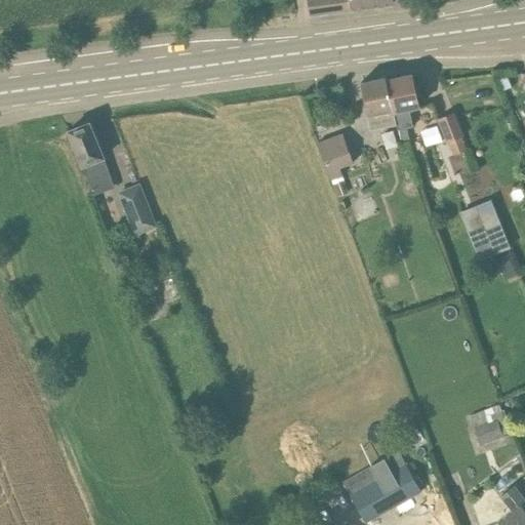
[(309,0),(311,15),(352,9),(350,0),(309,0)]
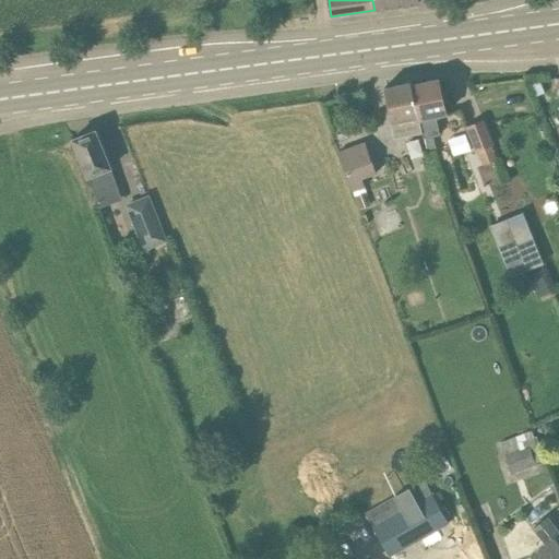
[(372,0),(375,10),(418,3),(417,0),(372,0)]
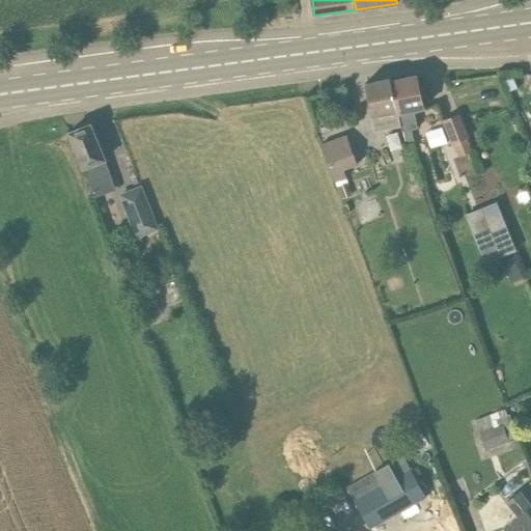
[(401,126),(401,131),(418,128),(414,111),(423,109),(416,75),(391,80),(396,110),(401,126)]
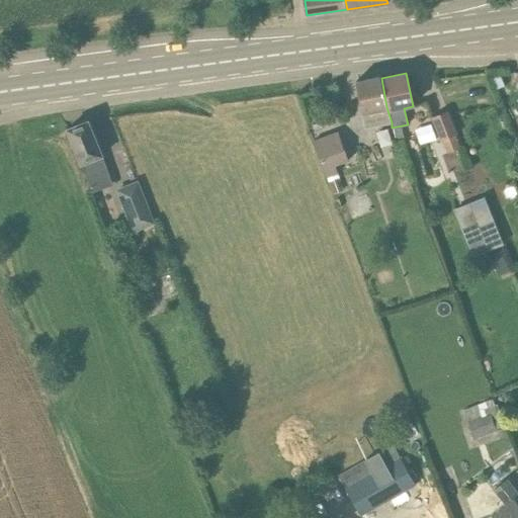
[(386,107),(381,78),(380,77),(356,82),(362,112),(363,112),(366,128),(392,122),(386,107)]
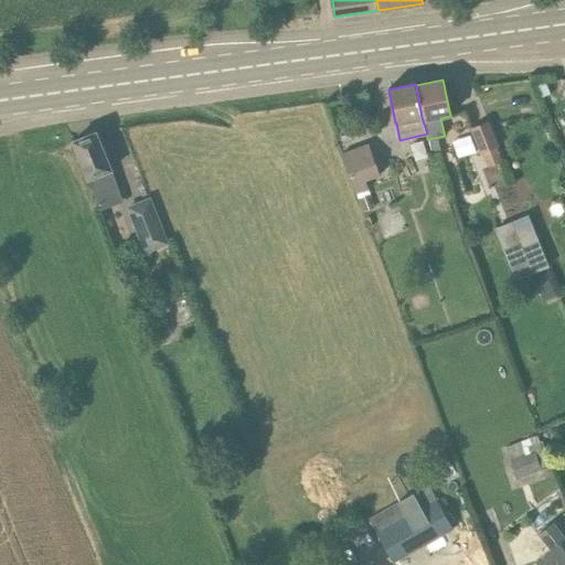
[(502,162),(497,148),(500,147),(489,121),(471,128),(480,153),(482,153),(488,168),(502,162)]
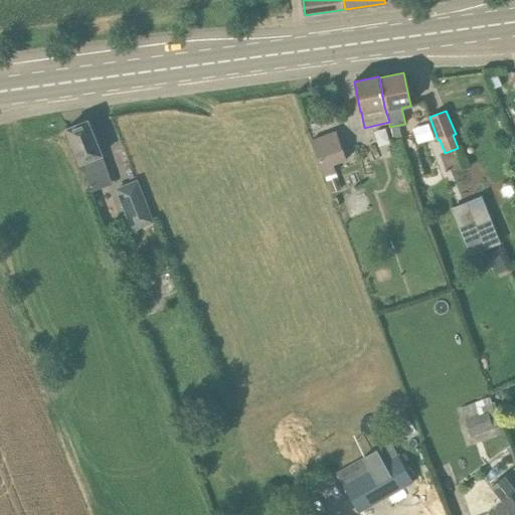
[(92,191),(112,185),(102,157),(97,144),(97,143),(89,121),(67,129),(92,191)]
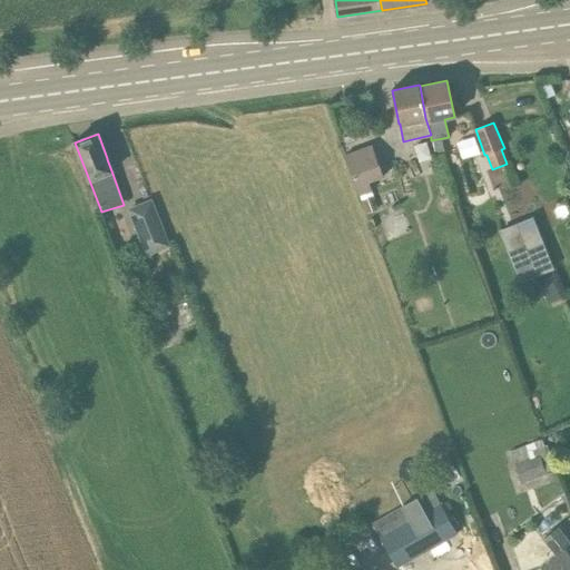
[(441,139),(432,140),(434,154),(443,153),(441,139)]
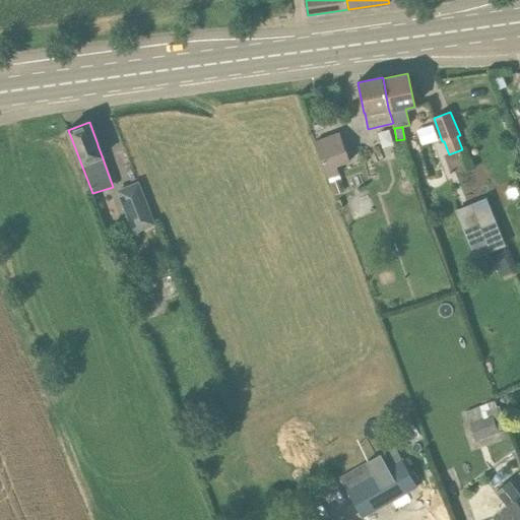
[(315,144),(327,181),(339,177),(336,168),(349,163),(339,135),(315,144)]
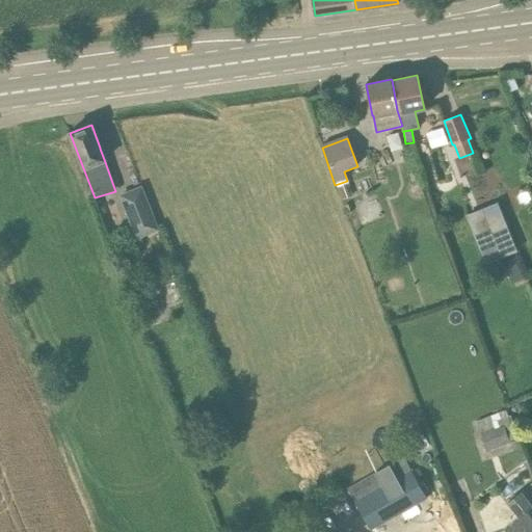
[(349,184),(338,188),(343,201),(353,196),(349,184)]
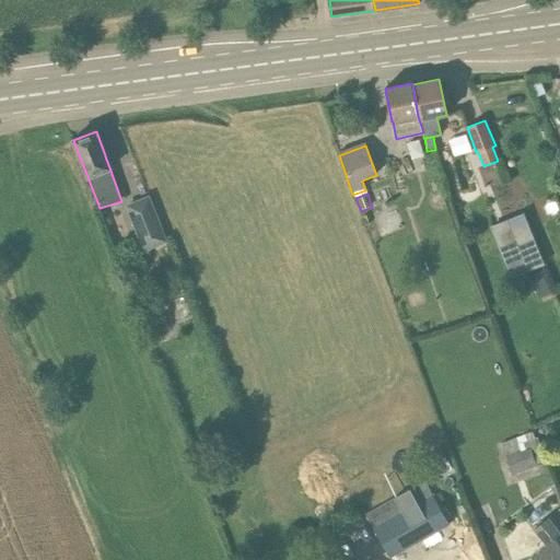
[(144,253),(167,244),(149,198),(127,208),(144,253)]
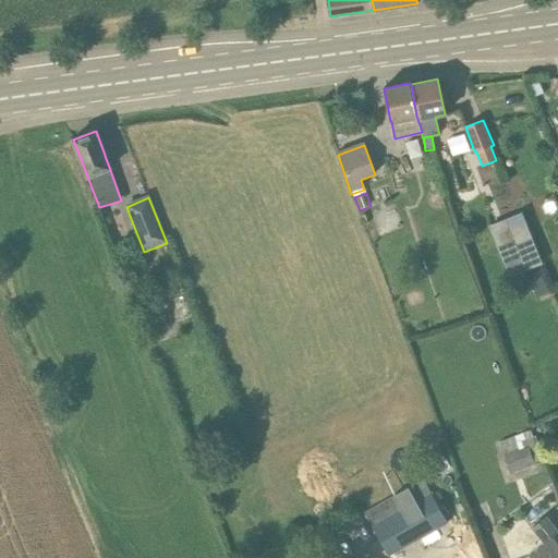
[(538,273),(517,216),(488,227),(490,235),(498,253),(509,283),(538,273)]
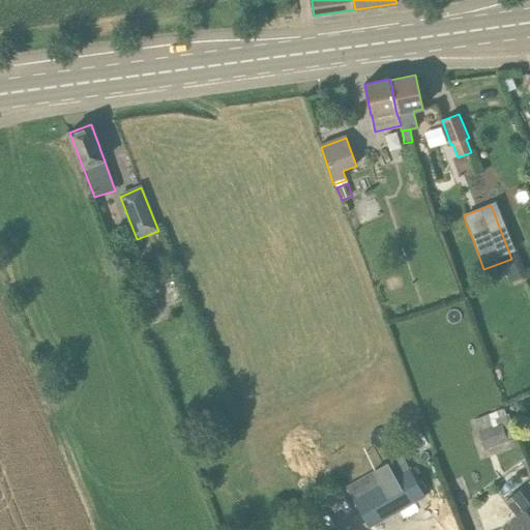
[(509,283),(522,277),(514,262),(502,267),(509,283)]
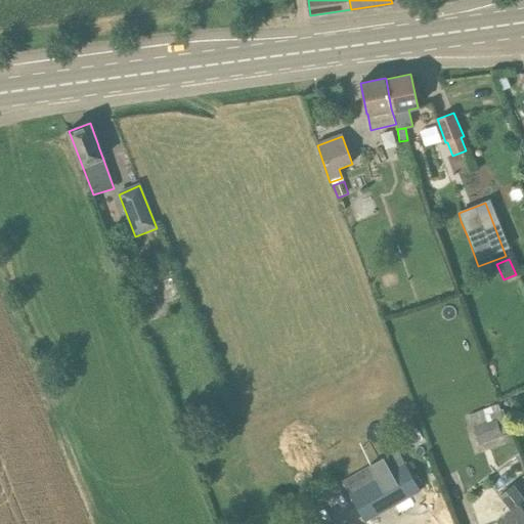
[(503,434),(496,417),(473,425),(479,443),(503,434)]
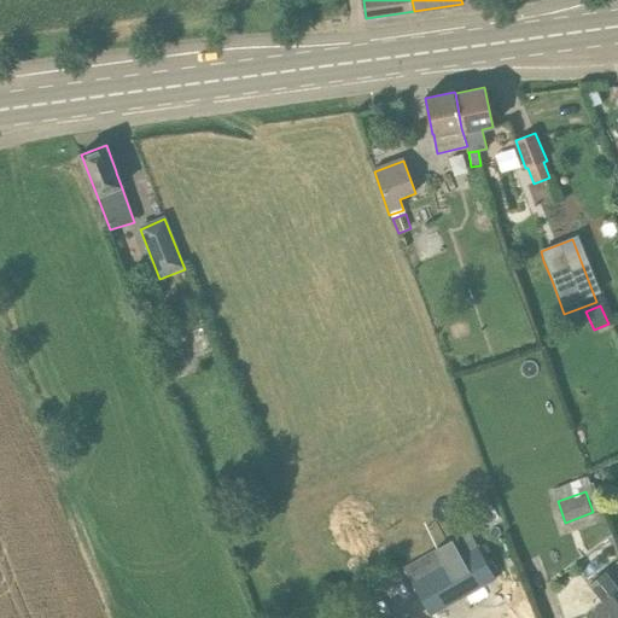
[(429,613),(495,576),(470,530),(404,567),(412,582),(429,613)]
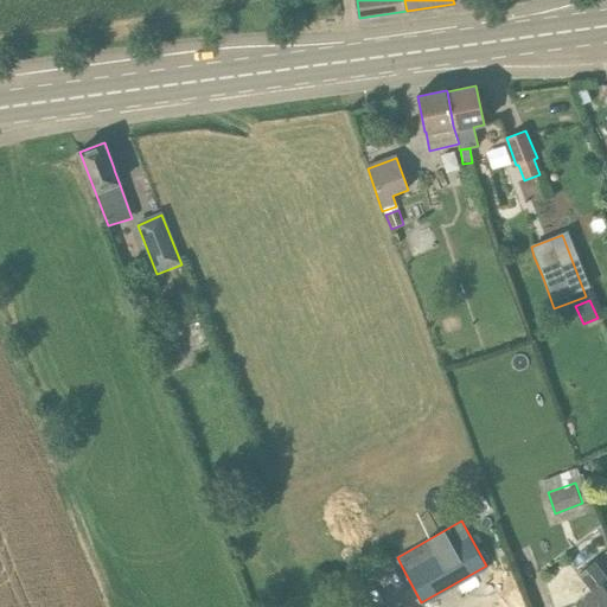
[(581,606),(606,606),(606,593),(602,587),(606,583),(606,580),(593,562),(579,574),(594,593),(580,604),(581,606)]
